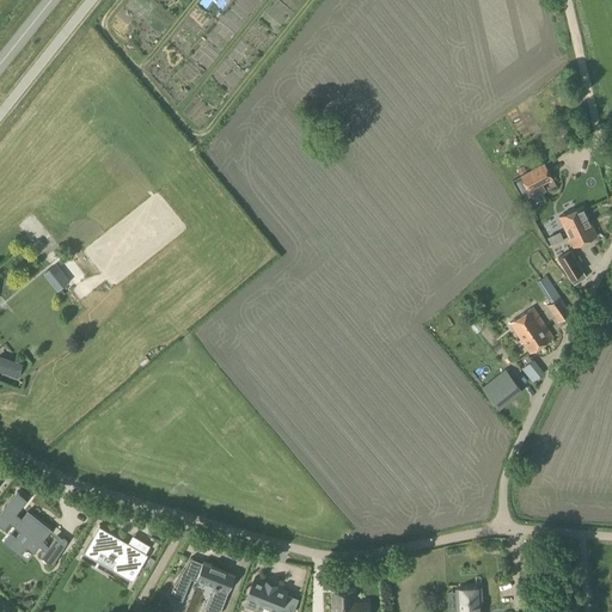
[(564,130),(554,136),(562,151),(573,146),(564,130)]
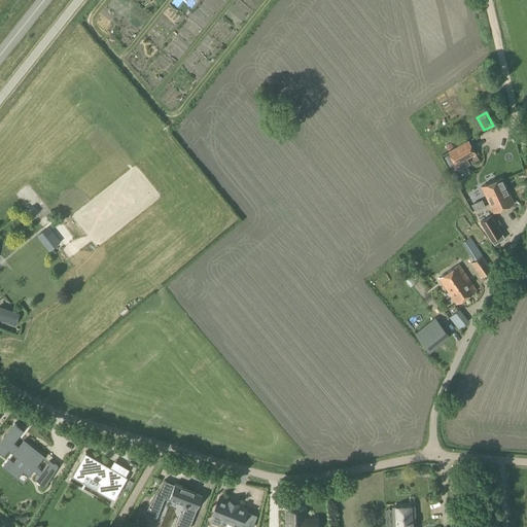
[(448,151),(455,166),(476,154),(468,140),(448,151)]
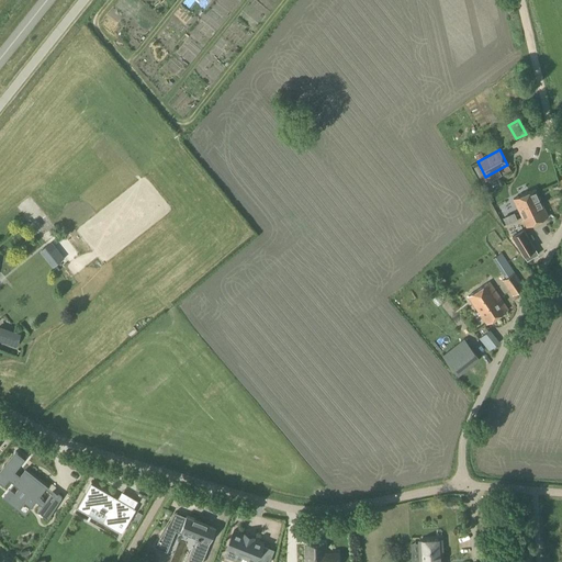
[(537,205),(541,203),(535,189),(513,200),(521,217),(532,213),(531,211),(538,208),(537,205)]
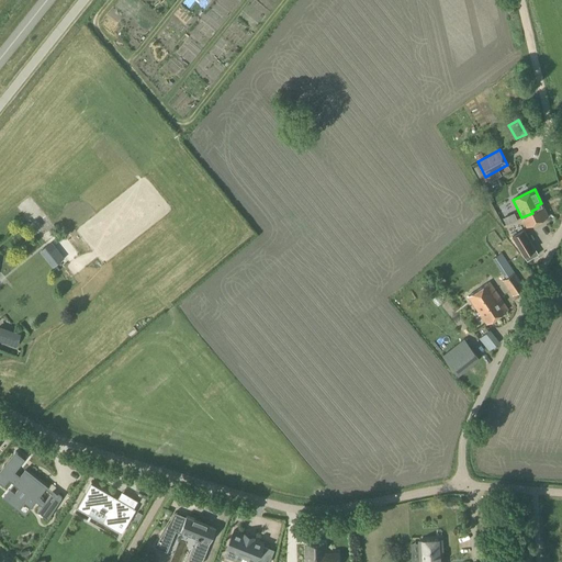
[(526,226),(548,216),(541,203),(537,205),(538,208),(531,211),(532,213),(521,217),(526,226)]
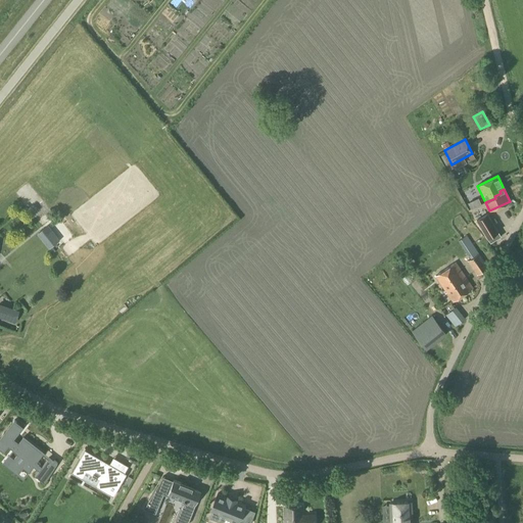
[(490,243),(501,237),(498,232),(487,214),(475,221),(487,239),(490,243)]
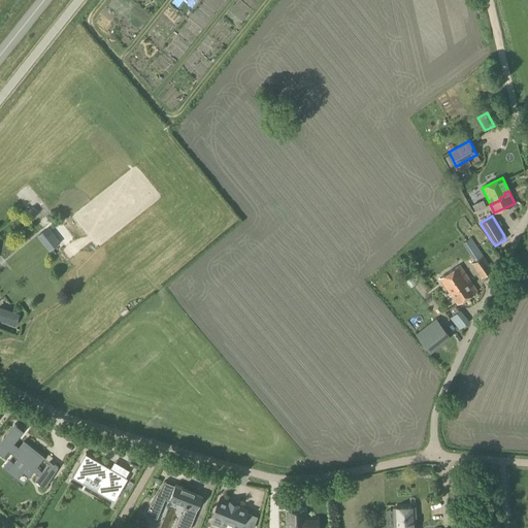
[(482,278),(493,270),(471,237),(462,243),(474,262),(471,264),(482,278)]
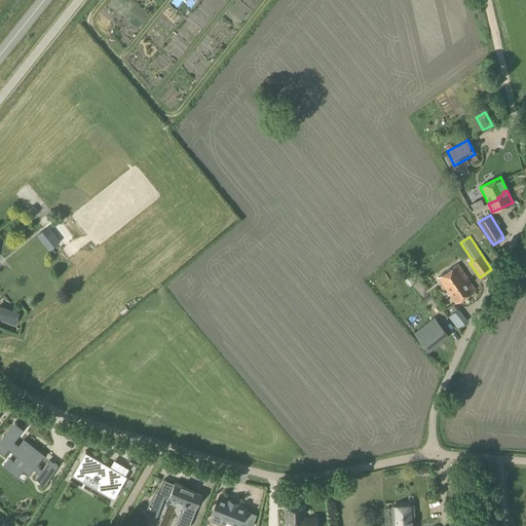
[(475,290),(467,278),(458,264),(438,277),(455,303),(475,290)]
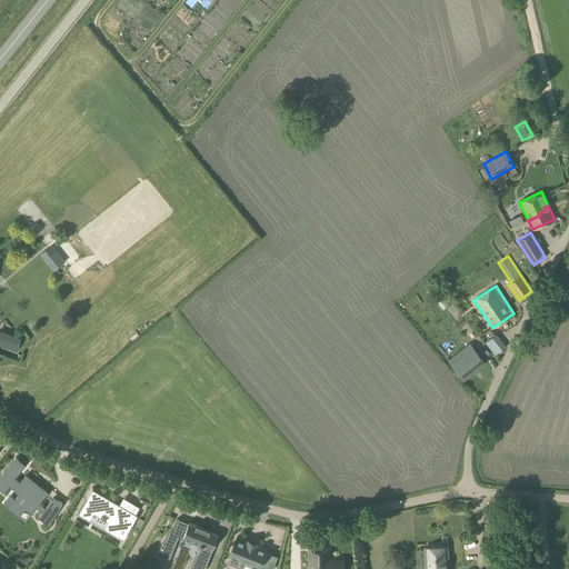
[(0,332),(0,343),(17,350),(20,340),(0,332)]
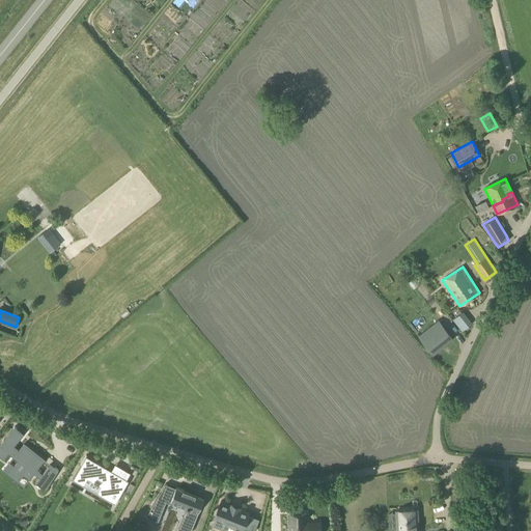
[(462,332),(472,324),(463,312),(452,320),(462,332)]
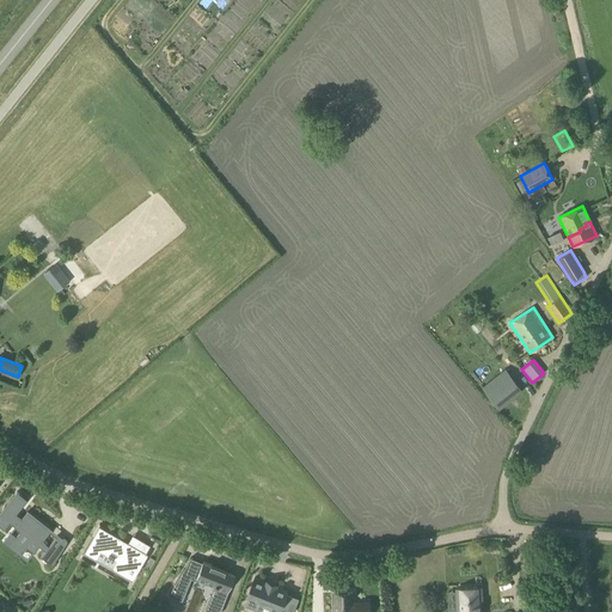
[(485,387),(503,405),(525,385),(507,366),(485,387)]
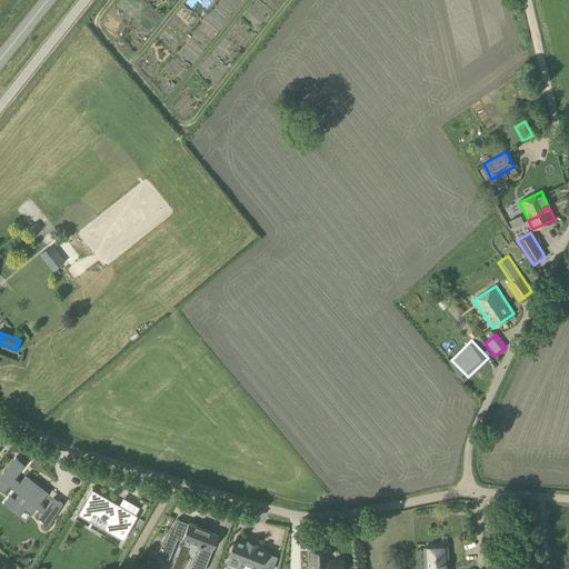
[(22,465),(13,458),(0,476),(13,486),(3,499),(23,515),(35,502),(40,507),(37,511),(40,515),(46,518),(58,499),(23,472),(18,479),(13,476),(22,465)]
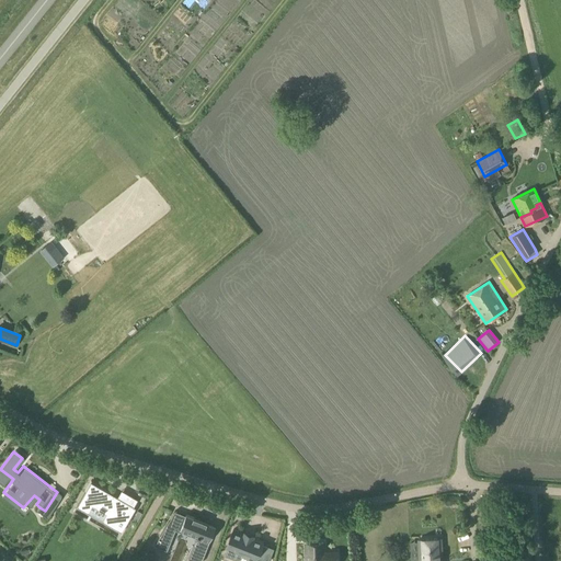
[(91,502),(109,514),(104,521),(121,531),(135,510),(133,508),(130,511),(115,501),(117,499),(91,482),(77,504),(86,510),(91,502)]
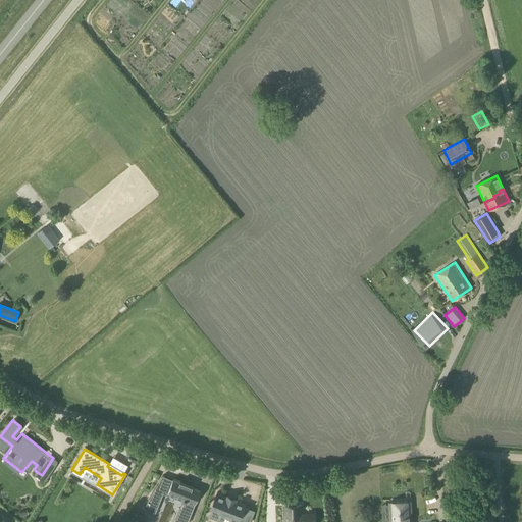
[(127,486),(132,478),(128,476),(123,485),(127,486)]
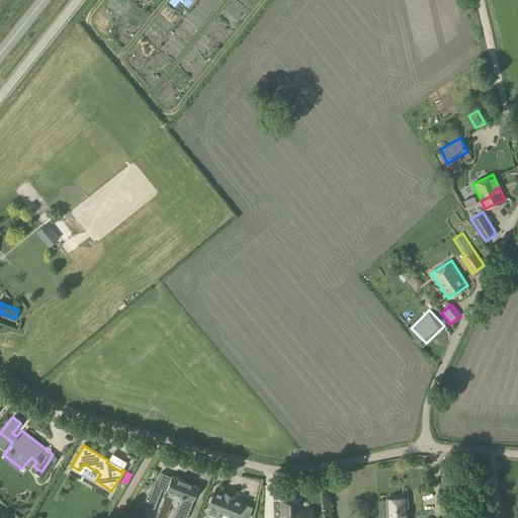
[(174,516),(179,517),(186,517),(198,487),(190,484),(191,483),(172,475),(167,487),(156,483),(144,504),(155,509),(162,489),(175,494),(177,491),(183,493),(174,516)]
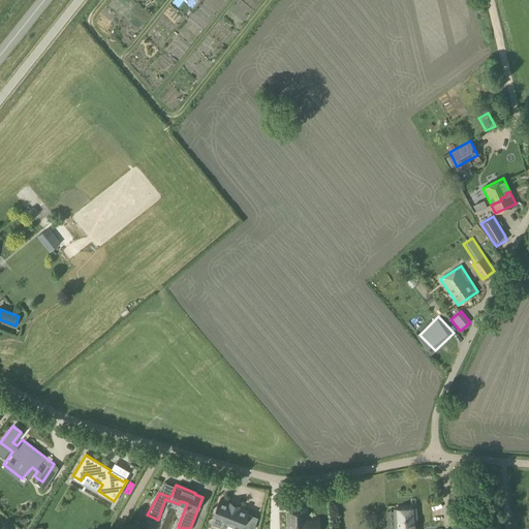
[(212,524),(221,527),(224,521),(239,527),(238,528),(251,528),(252,527),(243,524),(248,510),(219,499),(212,524)]
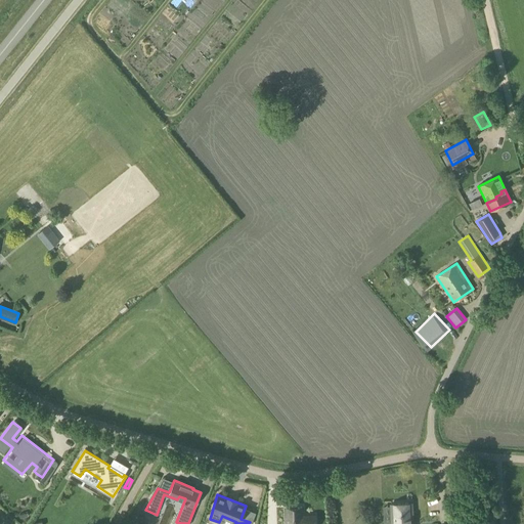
[(391,523),(404,523),(412,523),(411,504),(391,505),(391,523)]
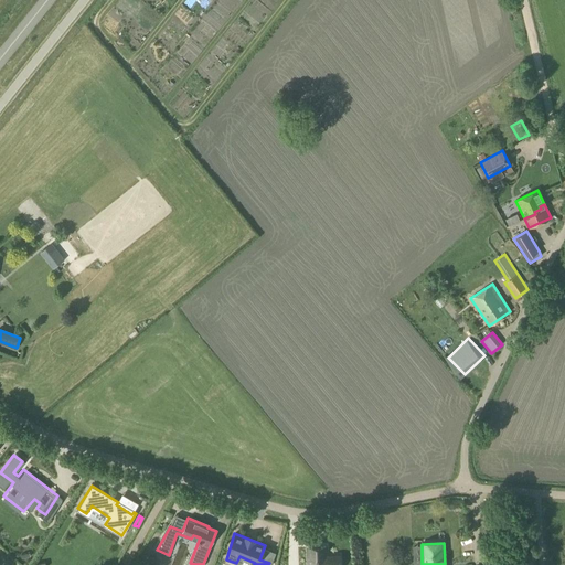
[(326,544),(307,545),(308,564),(340,564),(339,553),(326,554),(326,544)]
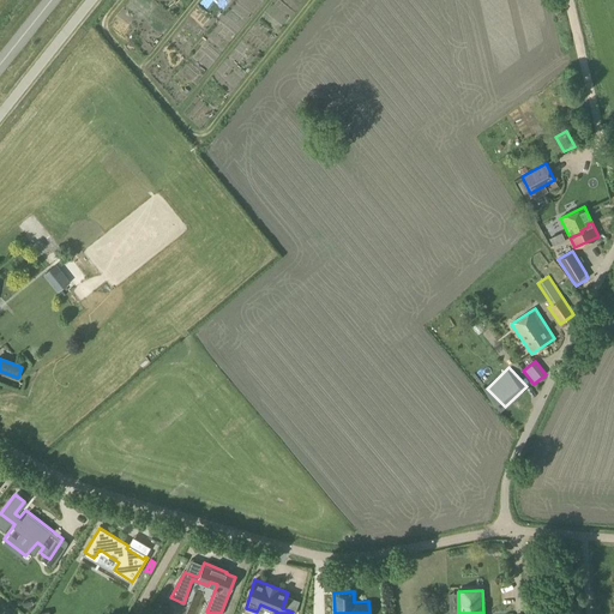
All buildings are outlined.
